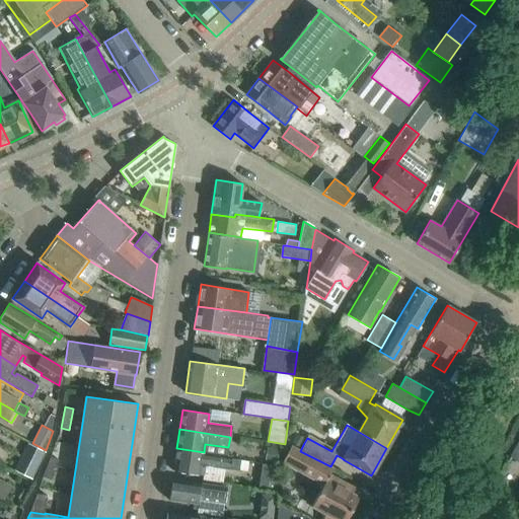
[(295,438),(290,447),(300,451),(304,443),(295,438)]
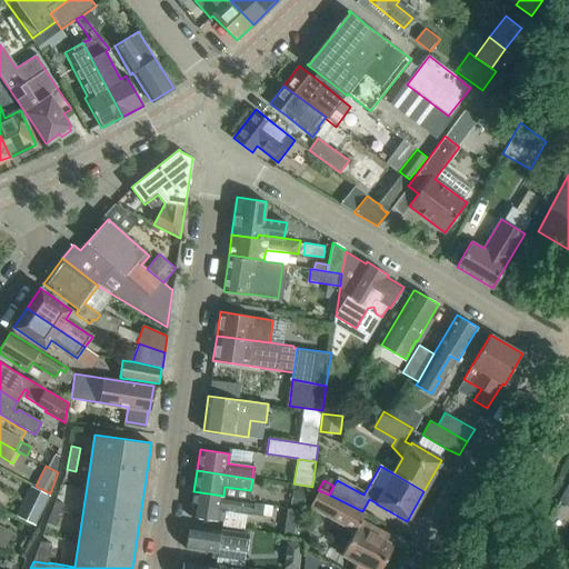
[(30,483),(22,498),(42,508),(50,493),(30,483)]
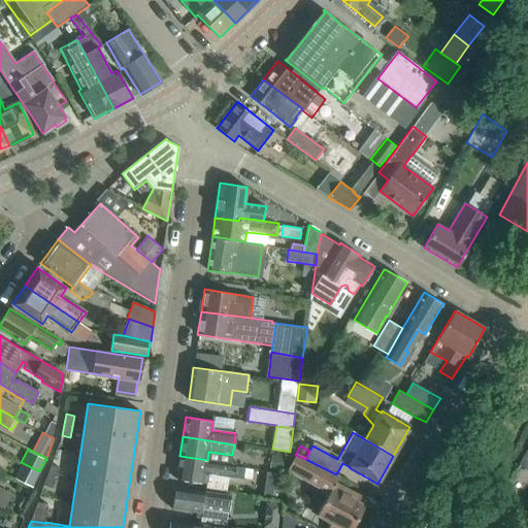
[(527,450),(518,464),(527,469),(527,467),(527,450)]
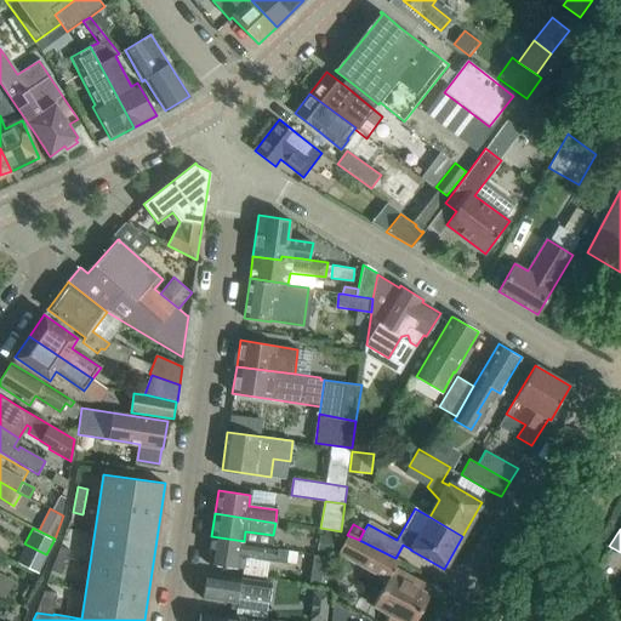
[(320,535),(318,551),(337,553),(340,537),(320,535)]
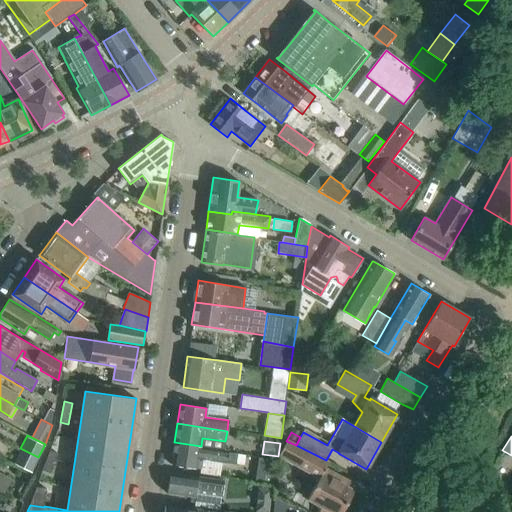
[(342,511),(354,490),(344,484),(346,479),(326,468),(329,461),(326,460),(296,445),(286,441),(278,458),(312,475),(315,484),(307,500),(322,507),(318,511),(342,511)]
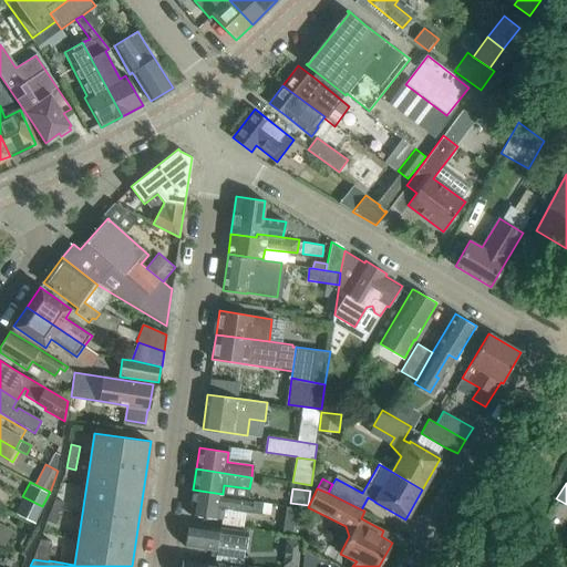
[(253,501),(253,500),(223,494),(193,490),(189,514),(223,519),(224,508),(260,514),(261,502),(253,501)]
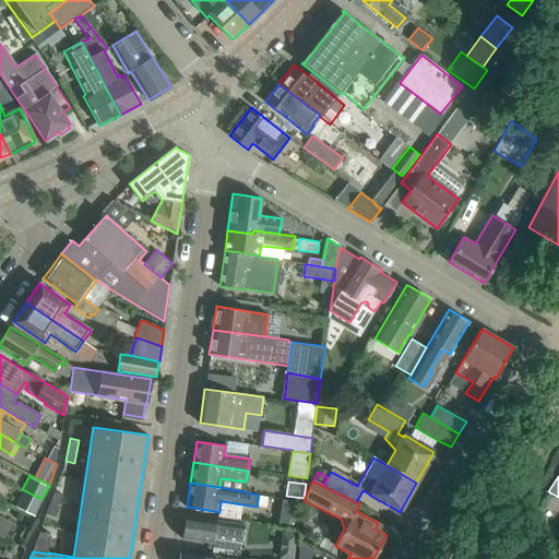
[(64,495),(55,491),(47,513),(56,516),(64,495)]
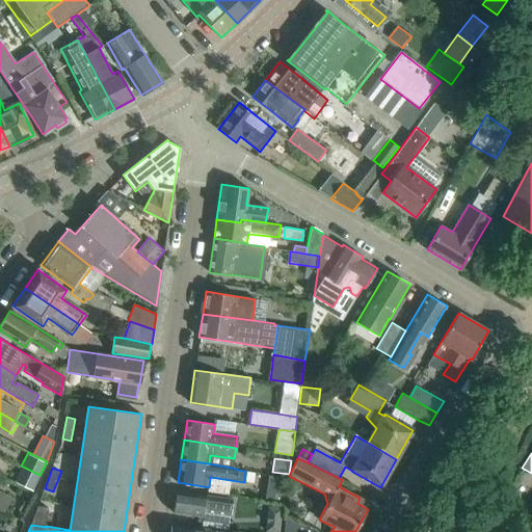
[(273,501),(285,502),(289,478),(272,475),(271,475),(270,485),(275,486),(273,501)]
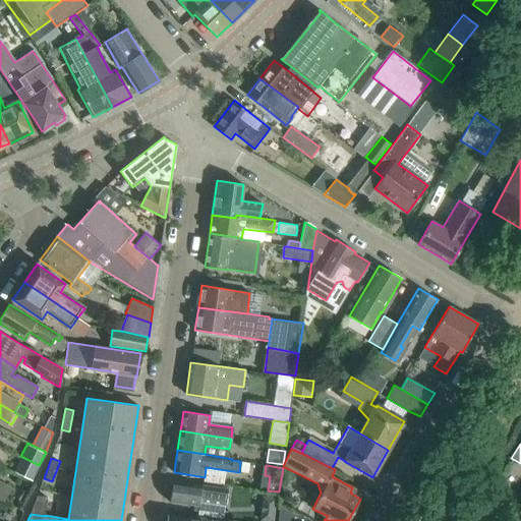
[(0,499),(4,502),(12,486),(0,479),(0,499)]
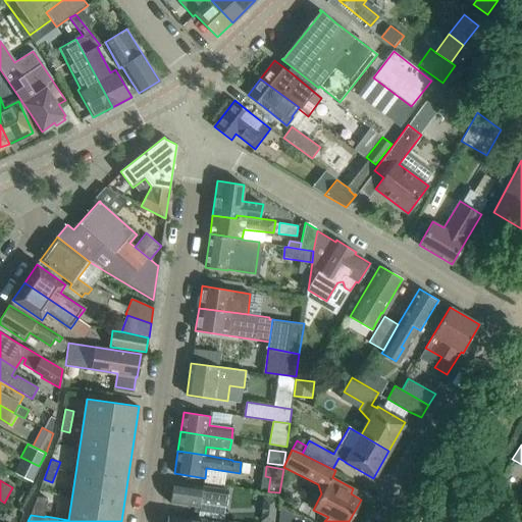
[(225,506),(227,489),(173,481),(170,503),(199,507),(200,502),(225,506)]
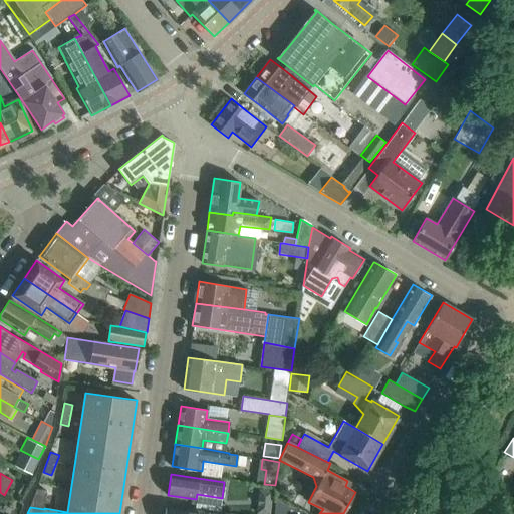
[(37,489),(30,507),(44,509),(44,508),(46,494),(47,490),(37,489)]
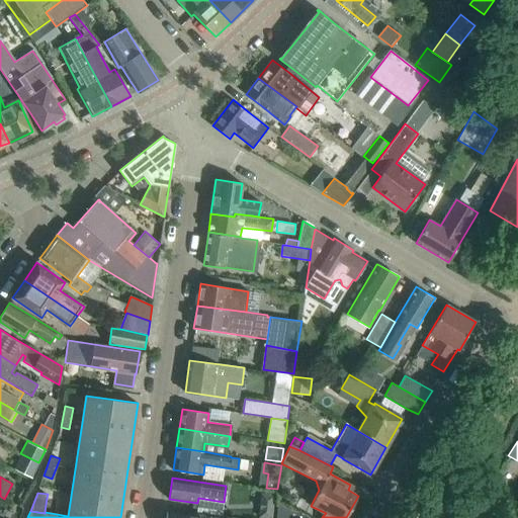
[(260,494),(258,517),(272,517),(274,495),(260,494)]
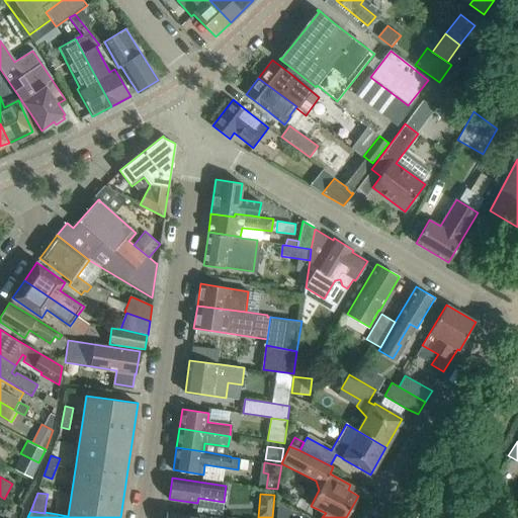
[(279,504),(277,517),(292,517),(294,512),(279,504)]
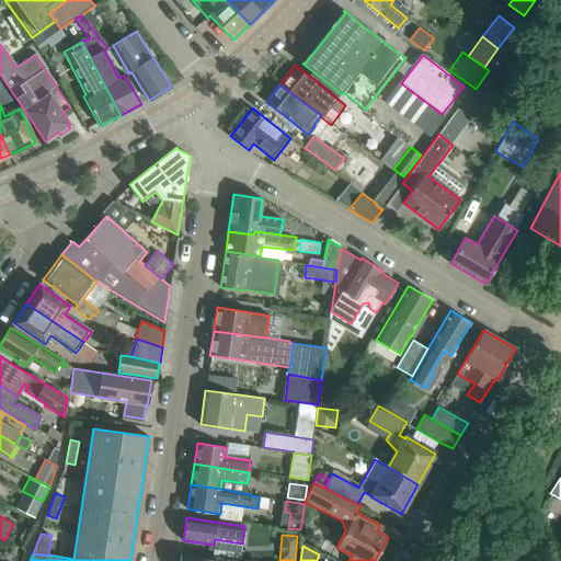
[(243,560),(215,557),(181,551),(179,560),(243,560)]
